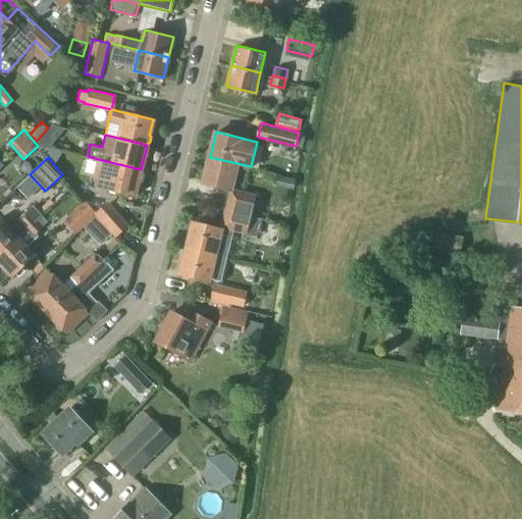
[(238,163),(210,157),(204,182),(222,187),(217,207),(246,213),(251,193),(231,189),(238,163)]
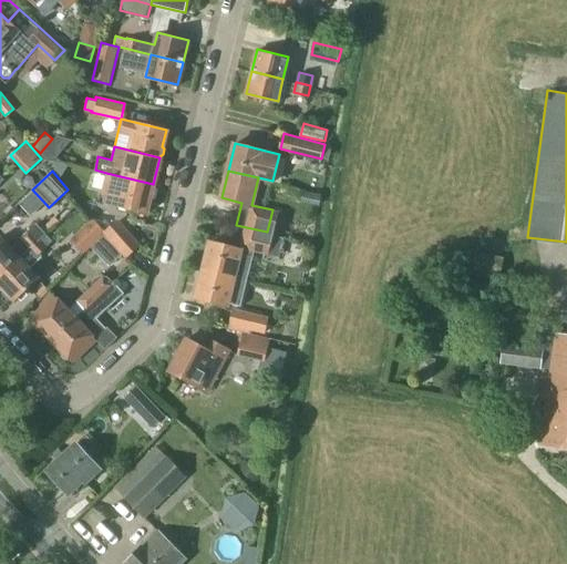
[(116,204),(146,212),(153,184),(106,173),(102,190),(106,191),(103,201),(116,204)]
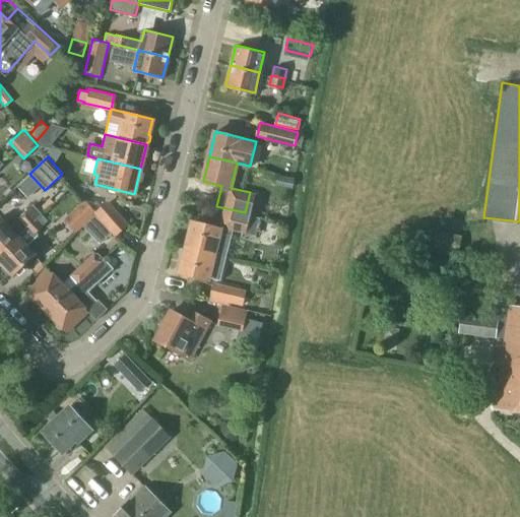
[(83,200),(63,219),(75,234),(84,225),(95,214),(83,200)]
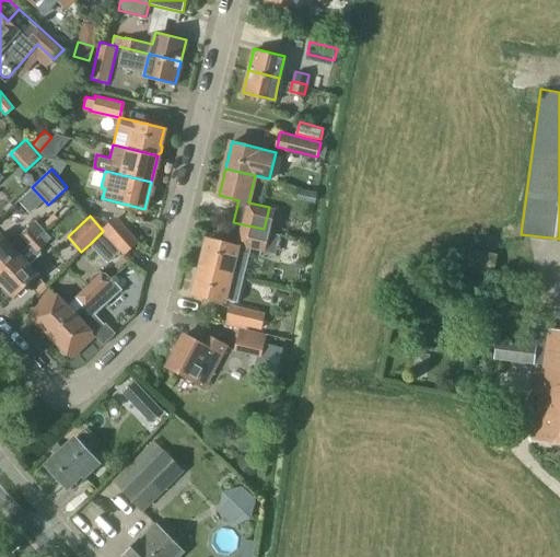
[(138,240),(116,216),(103,228),(125,252),(138,240)]
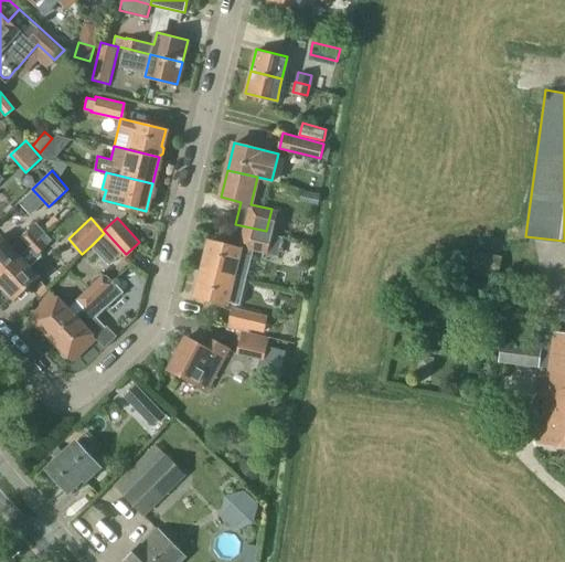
[(35,222),(9,247),(0,237),(0,275),(40,237),(45,233),(35,222)]
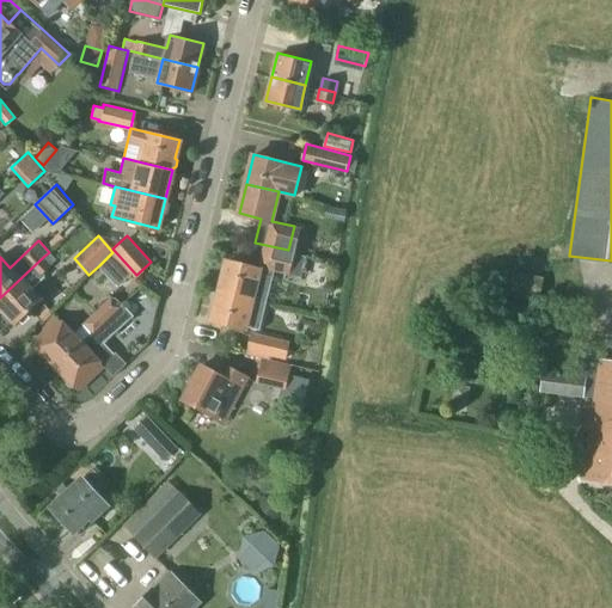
[(112,252),(99,265),(108,275),(122,263),(112,252)]
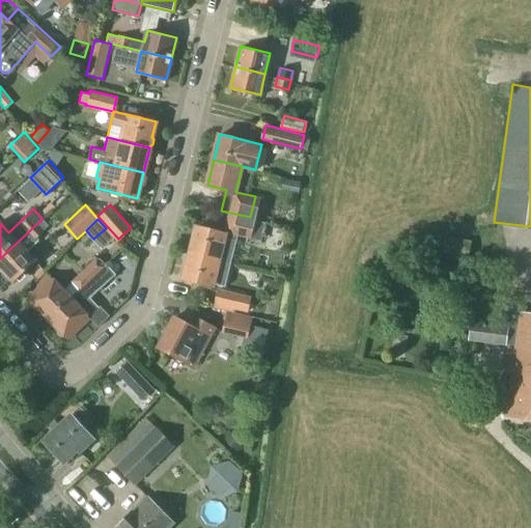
[(257,224),(235,219),(232,233),(254,239),(257,224)]
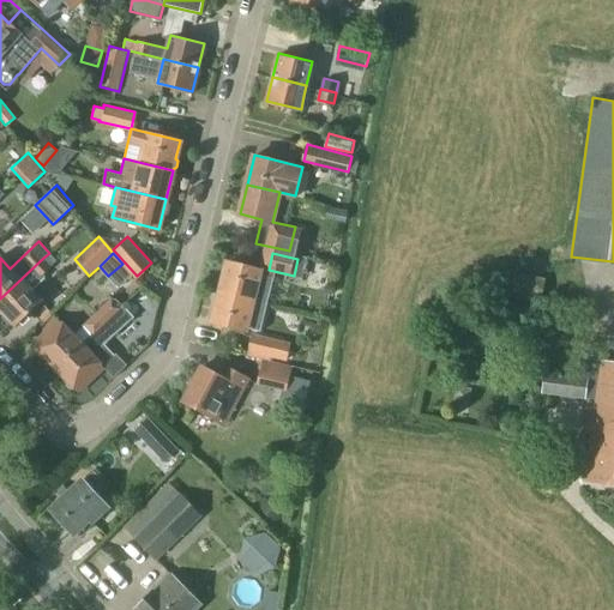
[(31,291),(47,276),(44,272),(50,266),(43,258),(0,299),(0,308),(16,326),(41,301),(34,294),(31,291)]
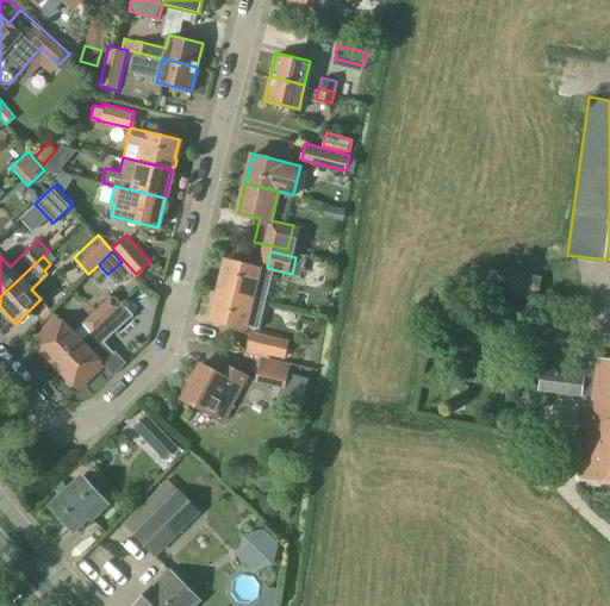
[(219,289),(266,300),(272,273),(259,270),(259,268),(226,260),(219,289)]
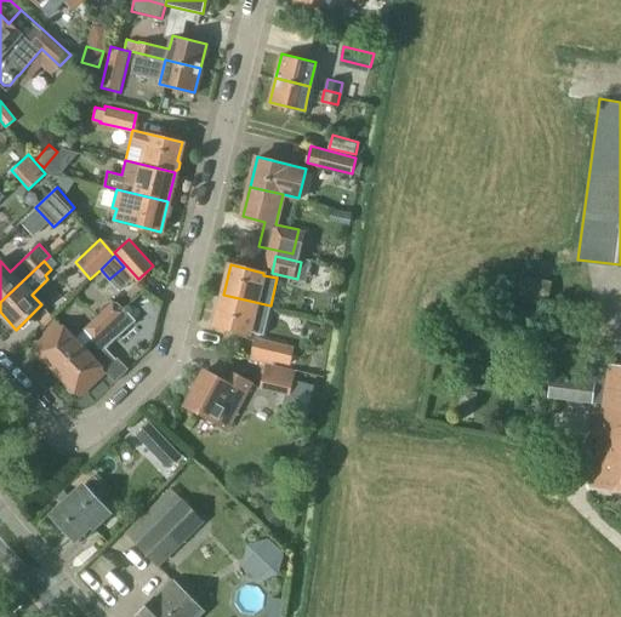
[(552,280),(513,273),(510,298),(548,306),(552,280)]
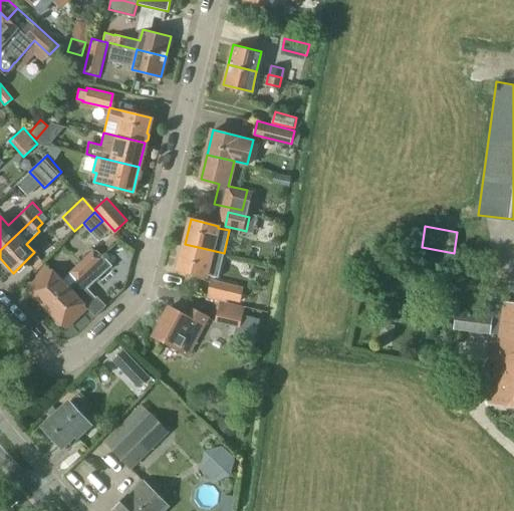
[(224,253),(185,244),(179,268),(206,275),(207,273),(218,276),(224,253)]
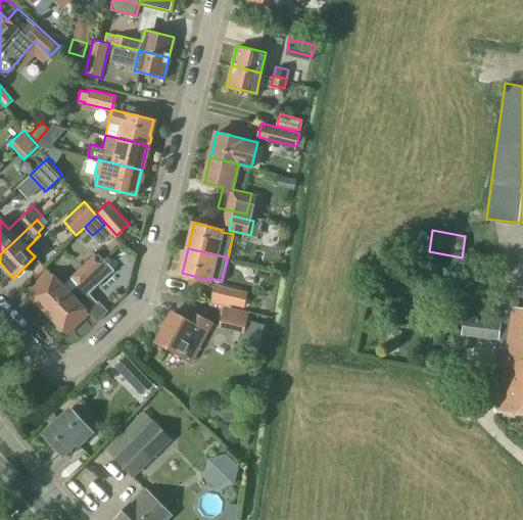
[(85,264),(61,285),(50,273),(29,293),(47,313),(101,263),(99,261),(99,260),(99,258),(98,257),(97,257),(97,256),(96,255),(95,255),(94,254),(93,254),(92,254),(91,254),(89,254),(88,255),(87,256),(86,257),(85,258),(85,260),(85,261),(84,262),(84,263),(85,264)]
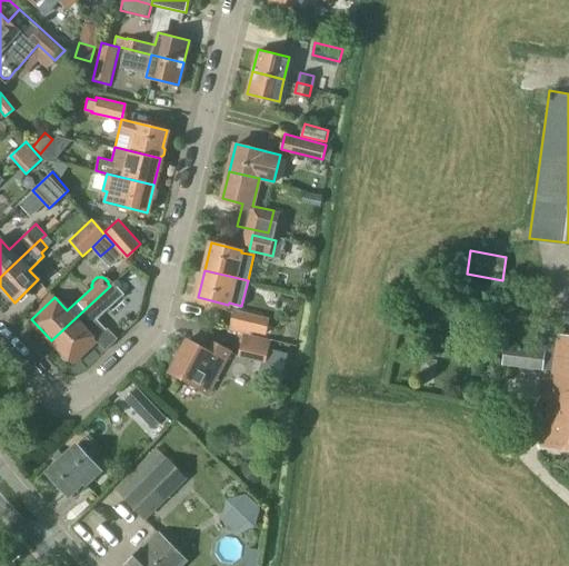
[(495,303),(498,283),(466,277),(462,297),(495,303)]
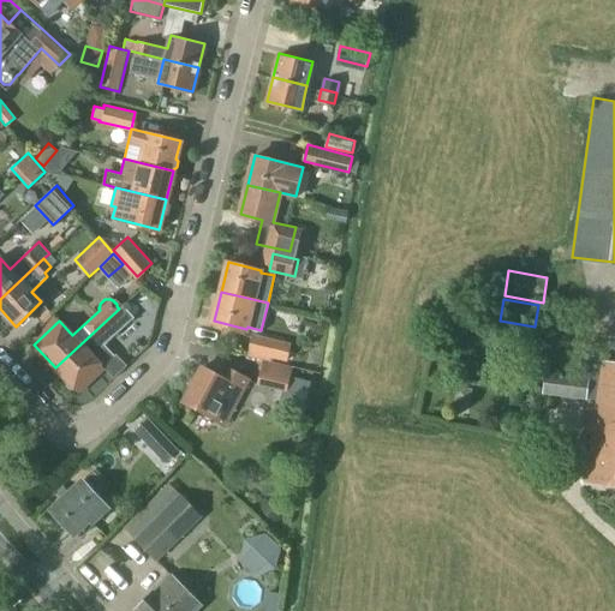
[(102,343),(129,319),(119,309),(55,367),(77,390),(114,355),(113,354),(102,343)]
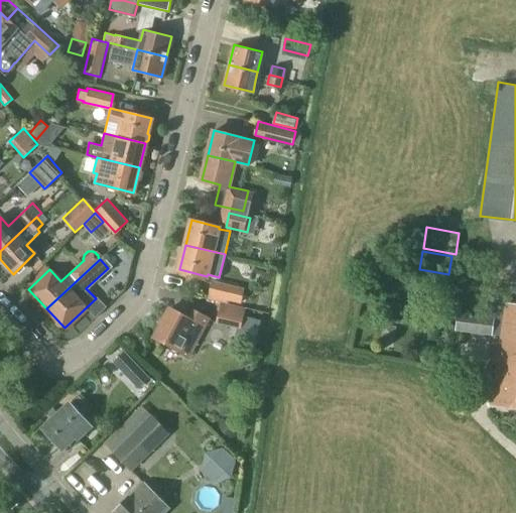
[(232,285),(213,280),(209,296),(228,301),(229,296),(241,299),(244,287),(232,285)]
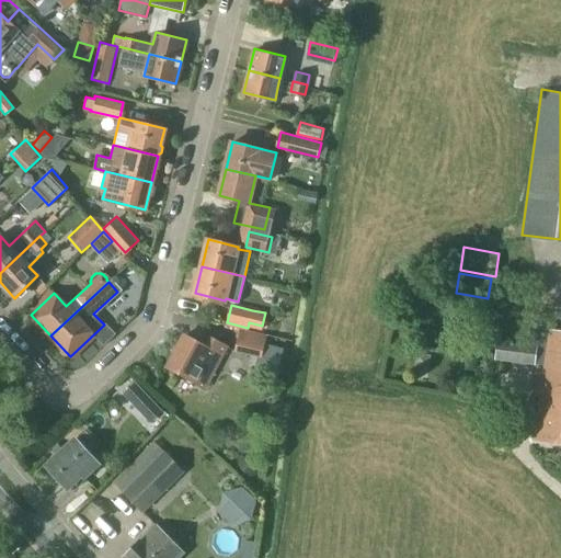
[(545,365),(534,437),(560,442),(560,329),(551,328),(552,325),(530,321),(527,342),(499,338),(495,357),(544,363),(544,365),(545,365)]
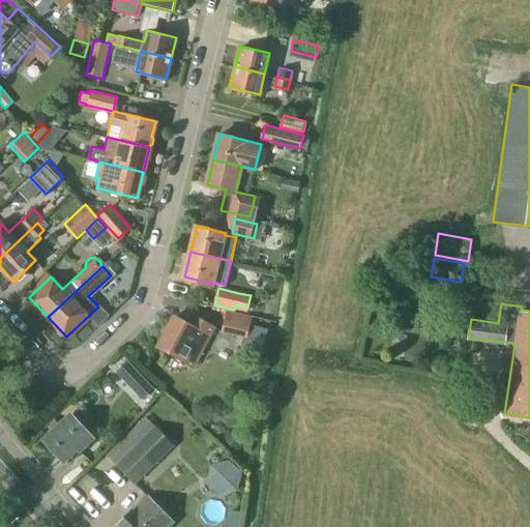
[(224,330),(247,335),(253,316),(229,310),(224,330)]
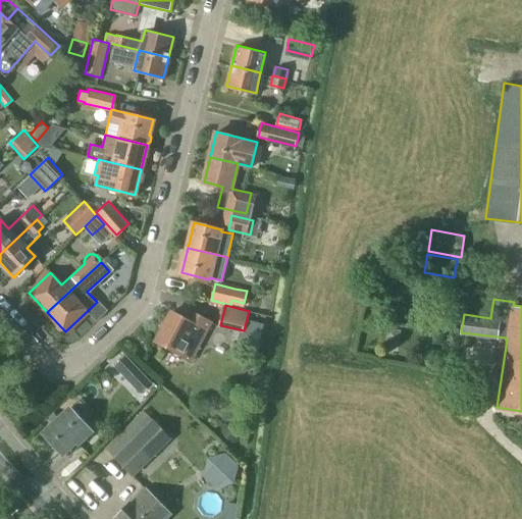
[(155,341),(170,349),(181,355),(191,360),(212,322),(188,309),(184,317),(171,311),(164,325),(162,324),(157,334),(158,335),(155,341)]
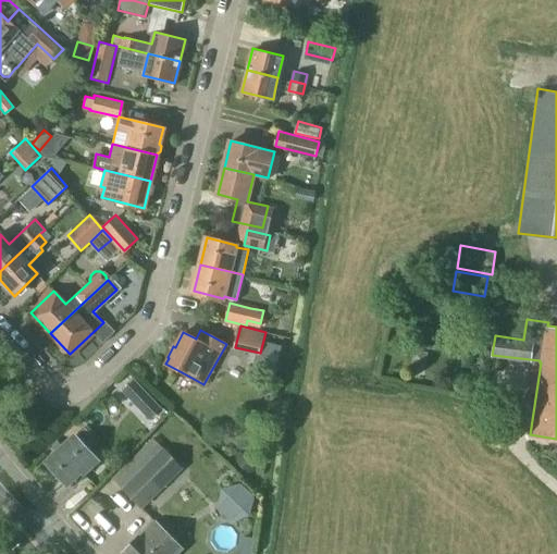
[(134,379),(122,391),(139,408),(151,396),(134,379)]
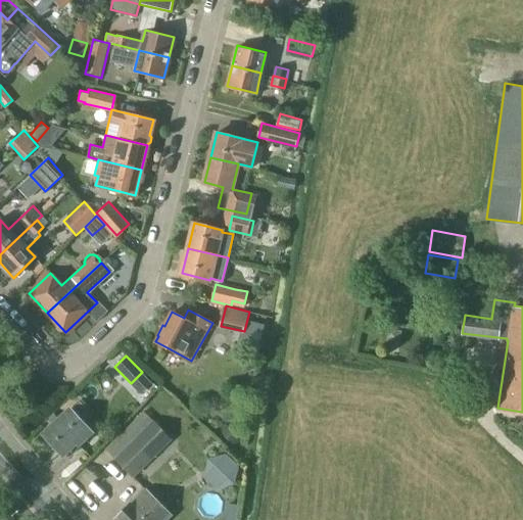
[(43,434),(46,437),(46,440),(50,444),(53,444),(61,454),(76,441),(79,445),(92,433),(95,430),(93,427),(97,424),(88,413),(89,412),(80,402),(70,410),(70,409),(43,434)]
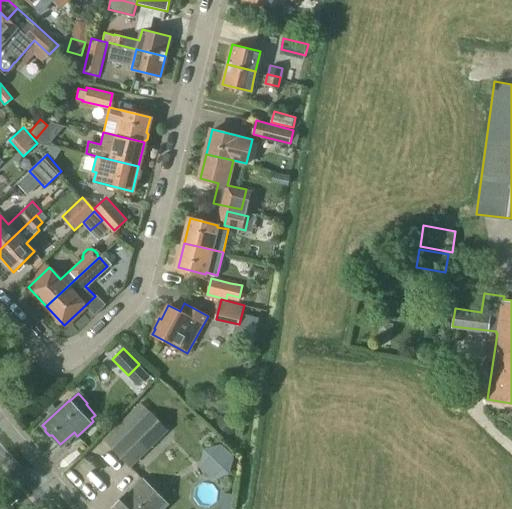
[(113,448),(130,466),(167,429),(150,412),(113,448)]
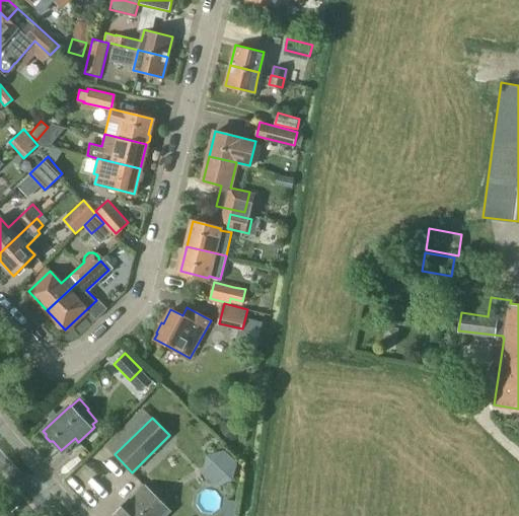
[(115,515),(165,515),(170,511),(144,485),(130,500),(129,499),(114,514),(115,515)]
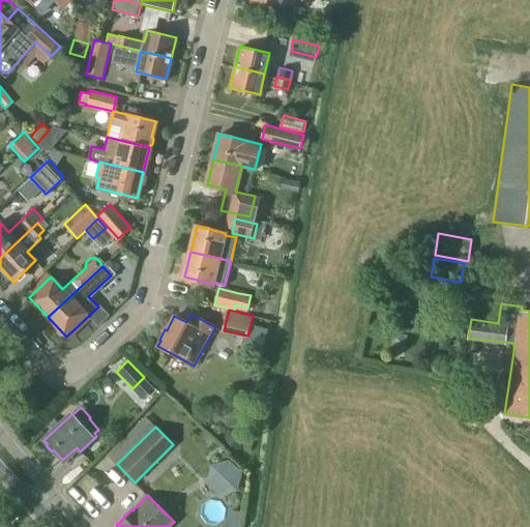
[(230,509),(229,521),(240,523),(242,511),(230,509)]
